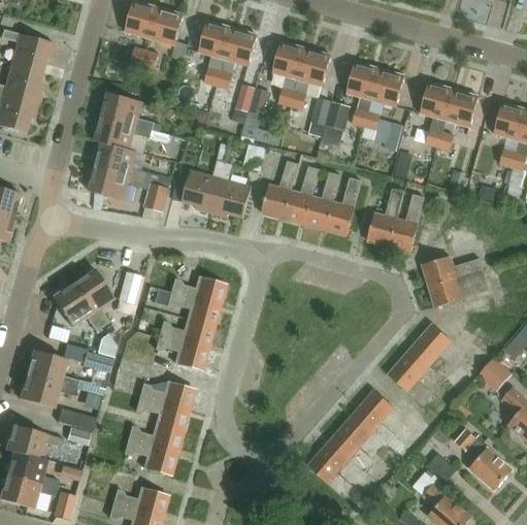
[(133,0),(124,30),(150,37),(158,5),(137,0),(133,0)]
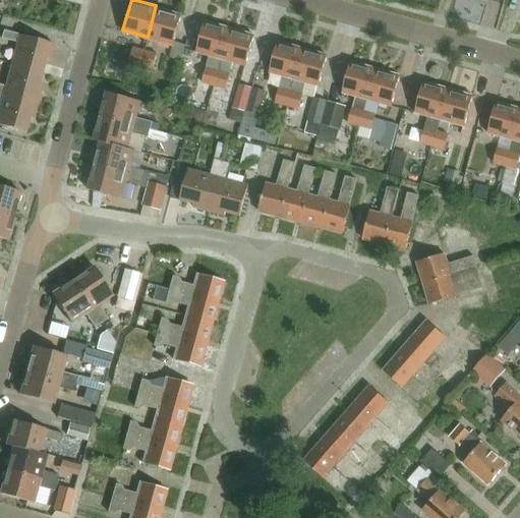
[(156,5),(148,37),(172,44),(180,12),(156,5)]
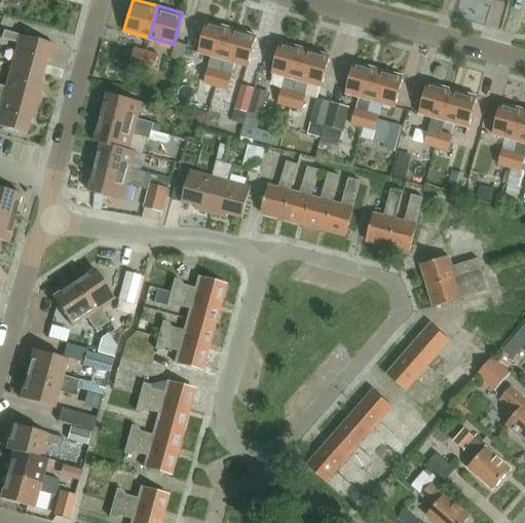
[(205,19),(197,50),(211,53),(207,67),(219,70),(231,26),(205,19)]
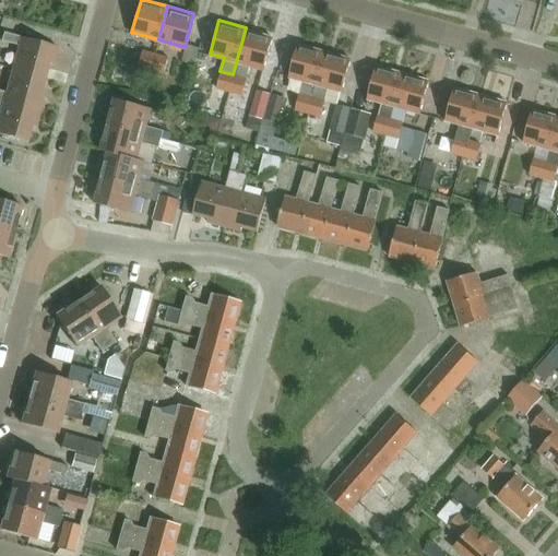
[(246,27),(233,74),(246,78),(249,64),(263,68),(272,35),(246,27)]
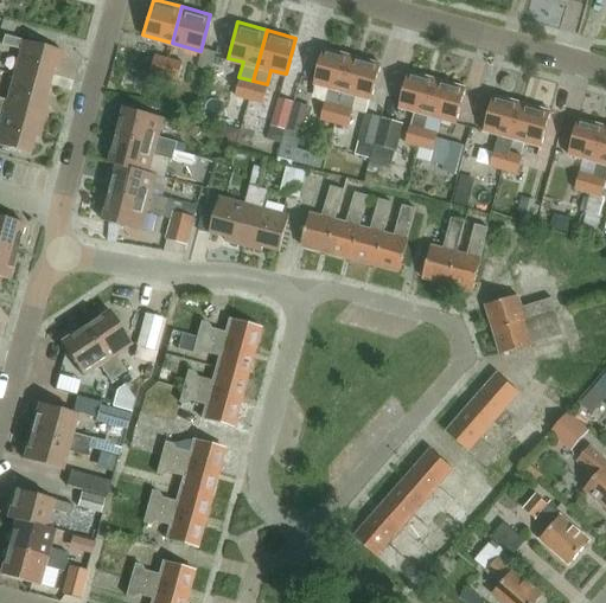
[(4,32),(1,40),(20,46),(13,72),(48,82),(52,65),(56,66),(62,47),(4,32)]
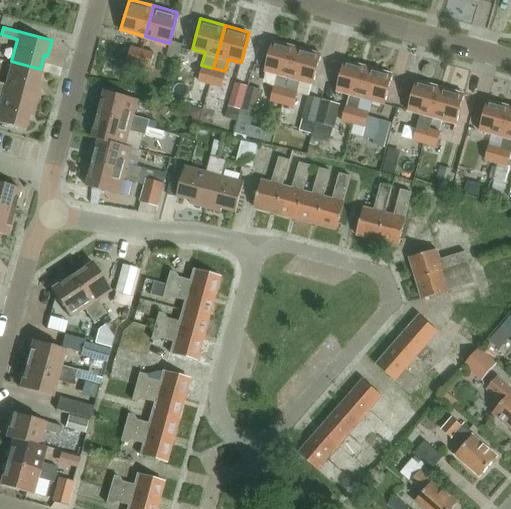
[(273,38),(265,69),(277,72),(273,85),(285,88),(297,45),(273,38)]
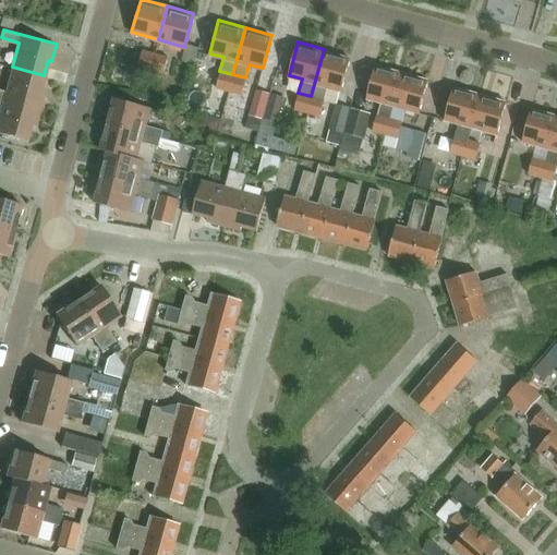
[(149,69),(155,52),(142,48),(137,65),(149,69)]
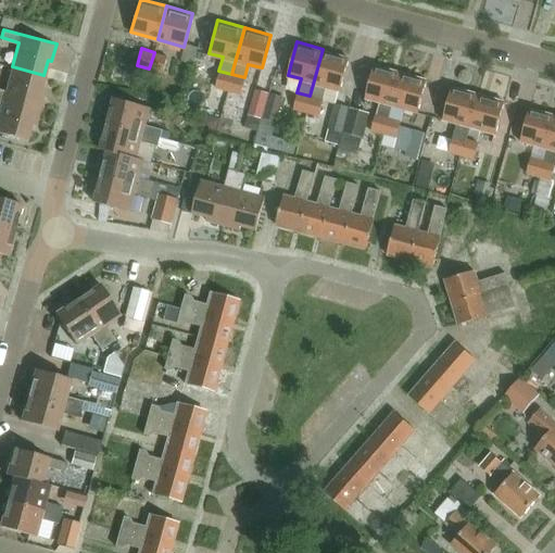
[(323,49),(310,96),(323,99),(323,98),(326,85),(339,88),(340,89),(349,55),(323,49)]
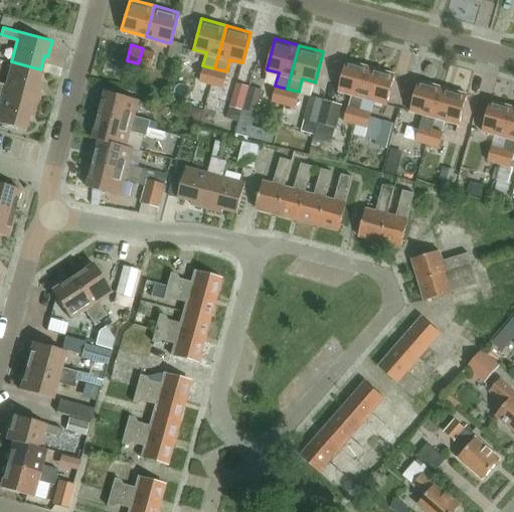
[(143,48),(138,63),(150,66),(154,51),(143,48)]
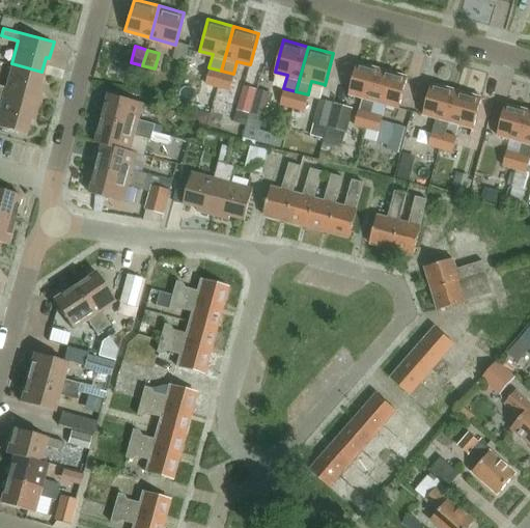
[(358,60),(350,91),(362,95),(358,109),(370,112),(383,67),(358,60)]
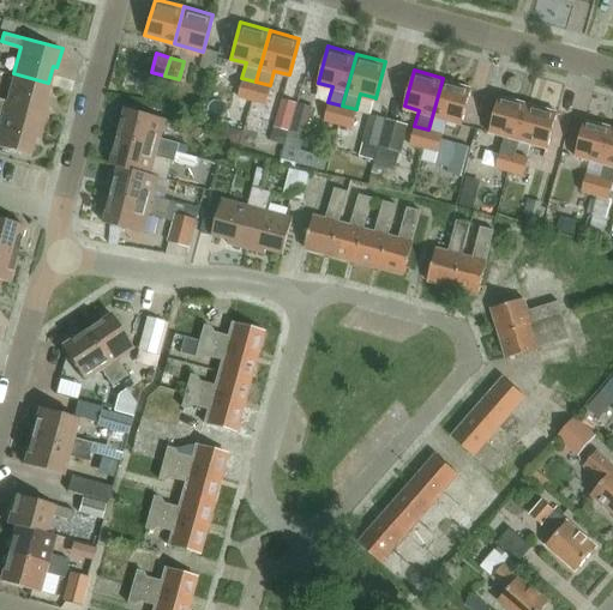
[(0,107),(42,119),(48,101),(43,100),(48,83),(13,73),(6,98),(0,96),(0,107)]
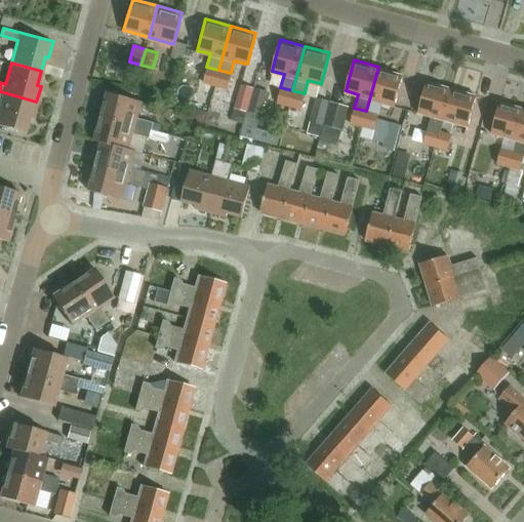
[(206,67),(202,81),(214,85),(218,70),(206,67)]
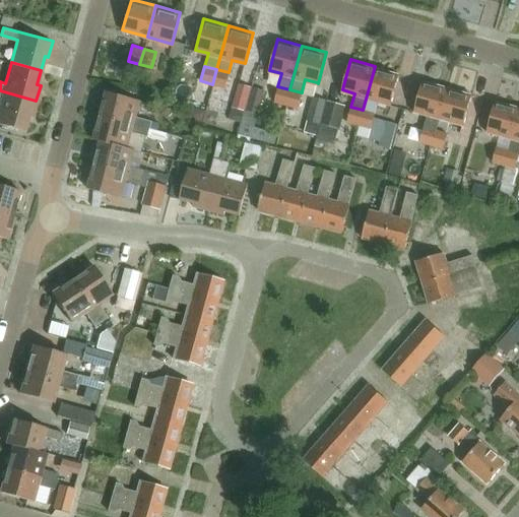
[(375,66),(363,110),(375,114),(378,100),(391,104),(399,73),(375,66)]
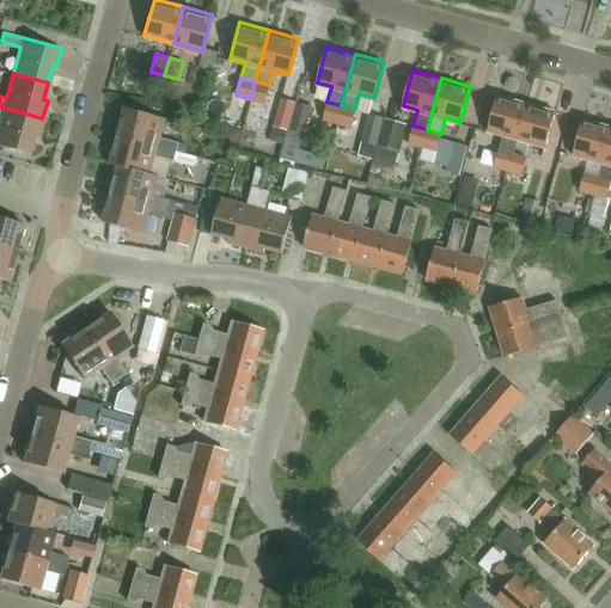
[(255,81),(250,99),(264,103),(269,85),(255,81)]
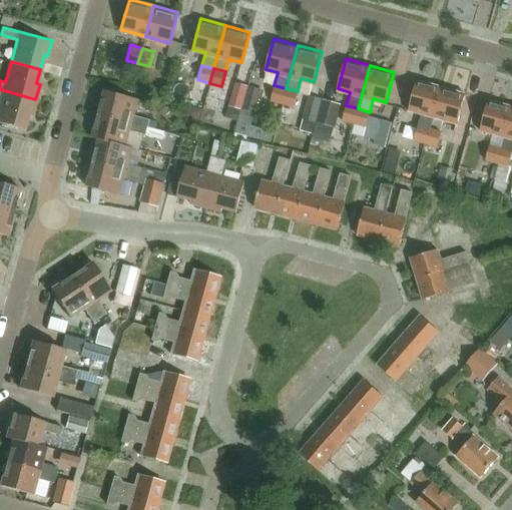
[(416,77),(408,108),(421,112),(417,124),(429,128),(432,115),(441,84),(416,77)]
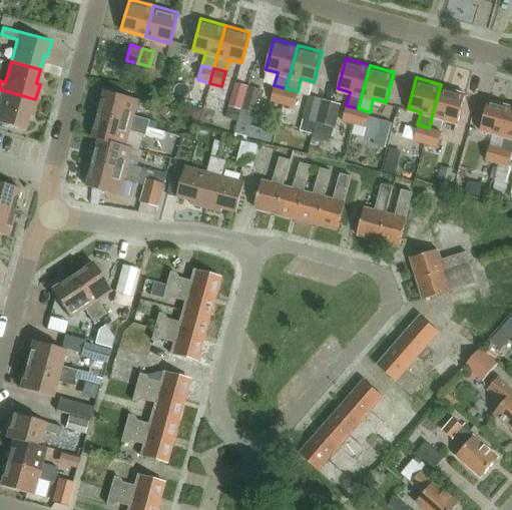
[(233,81),(227,104),(240,107),(246,85),(233,81)]
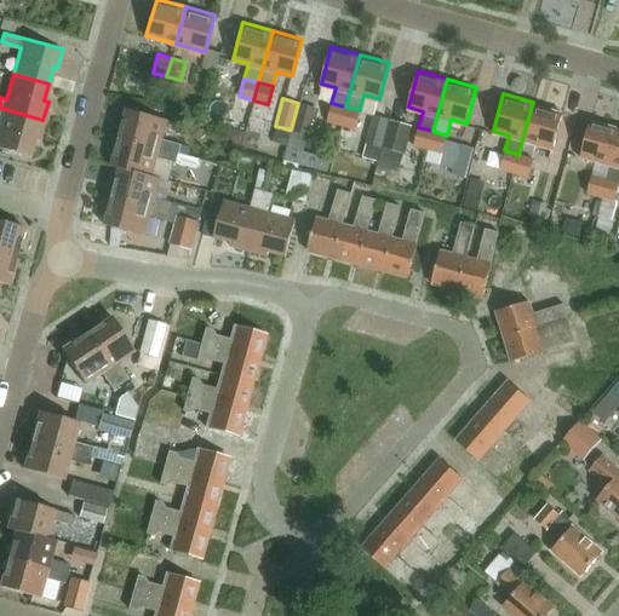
[(533,102),(522,139),(552,148),(562,110),(533,102)]
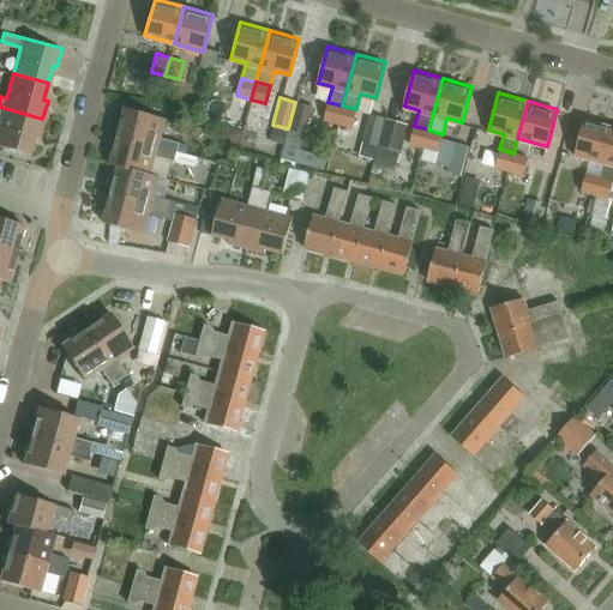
[(307,134),(314,107),(295,102),(288,128),(302,133),(307,134)]
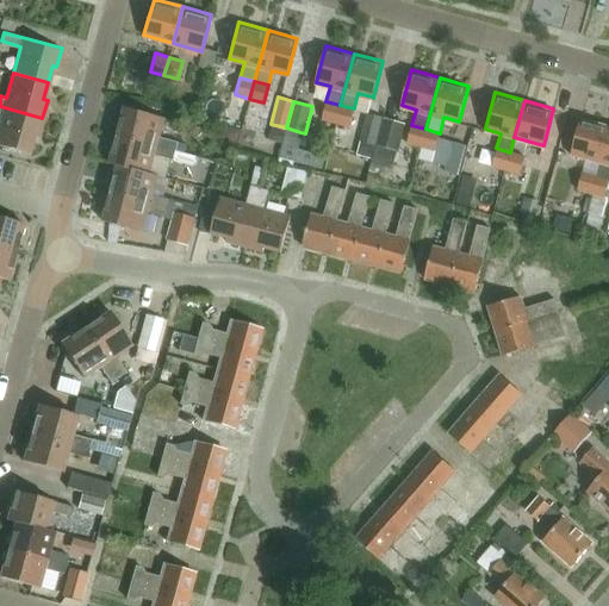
[(324,108),(322,118),(335,122),(340,105),(325,101),(324,108)]
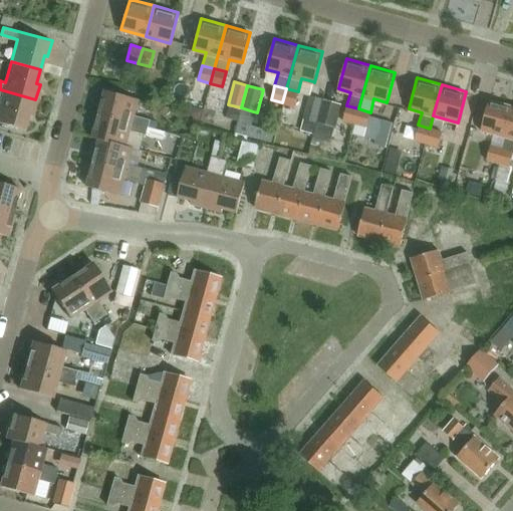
[(286,88),(282,102),(294,105),(298,91),(286,88)]
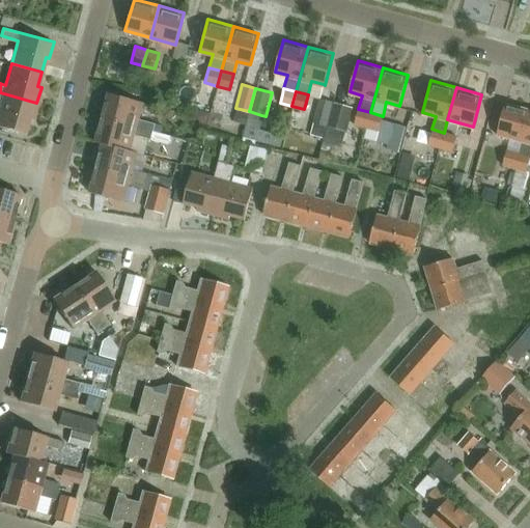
[(0,102),(0,124),(25,132),(29,117),(32,118),(36,103),(0,92),(0,102)]
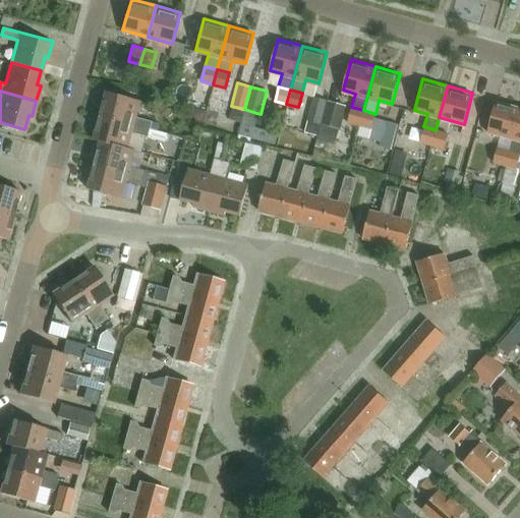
[(150,129),(152,121),(135,117),(140,100),(105,91),(99,115),(150,129)]
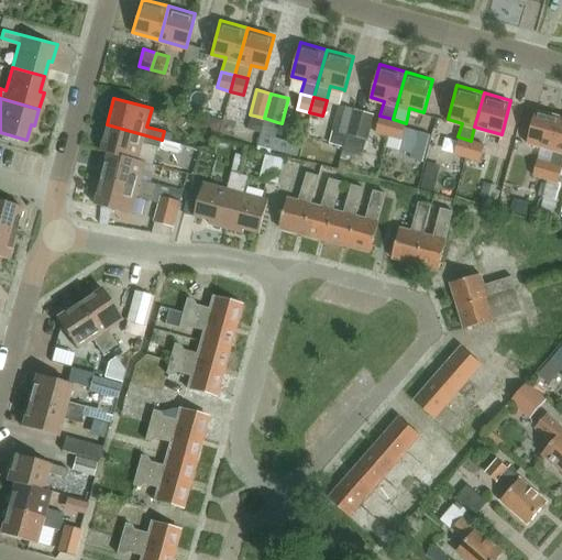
[(332,128),(329,141),(342,144),(345,132),(353,107),(340,103),(339,102),(332,128)]
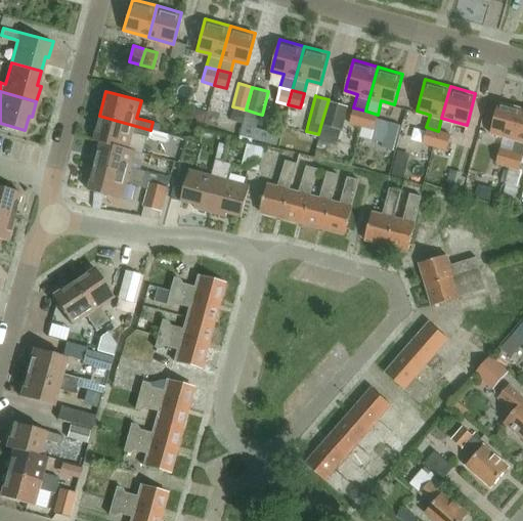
[(318,134),(317,137),(337,142),(340,128),(347,104),(329,99),(321,123),(318,134)]
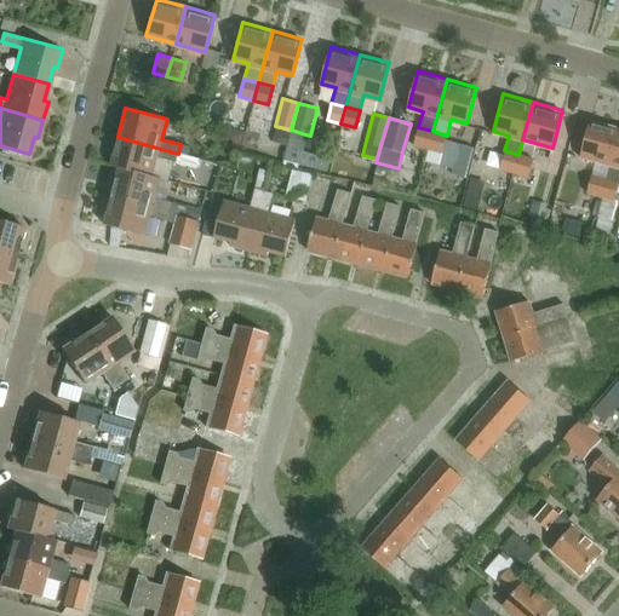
[(618,125),(591,117),(582,155),(596,159),(609,163),(618,128),(618,125)]
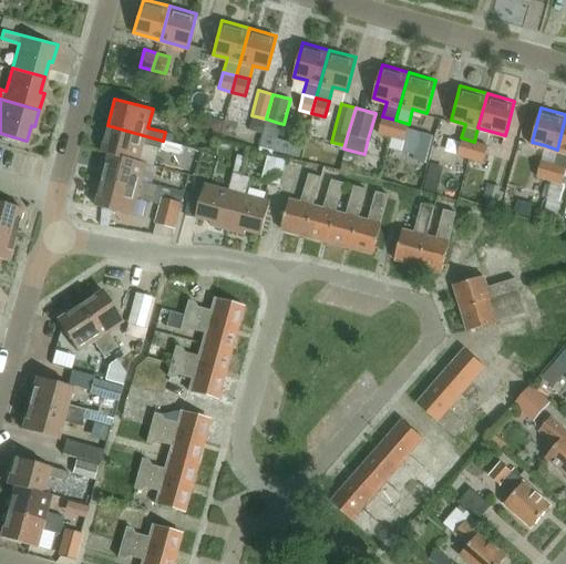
[(382,116),(378,132),(391,136),(395,120),(382,116)]
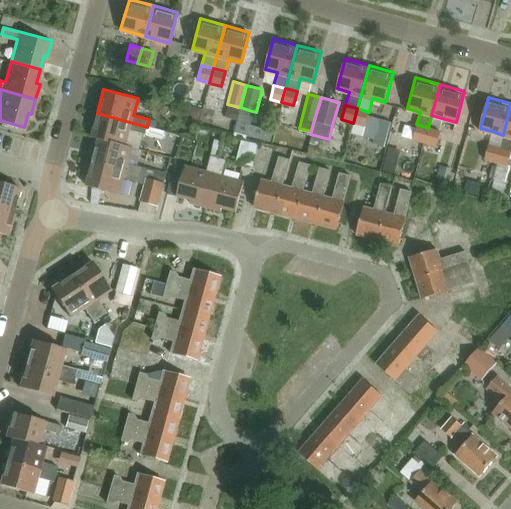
[(198,118),(201,108),(191,106),(189,112),(192,117),(198,118)]
